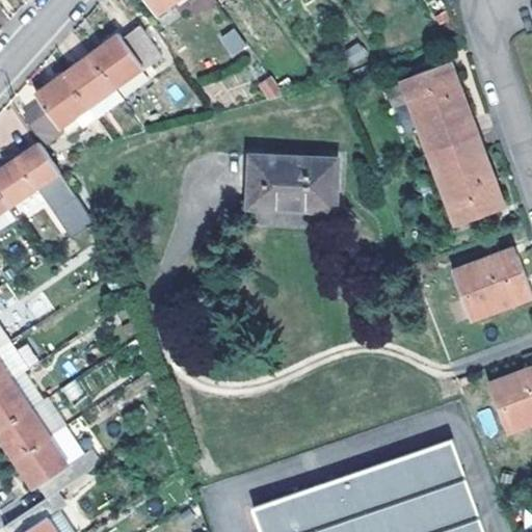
[(149,0),(159,15),(178,0),(149,0)]
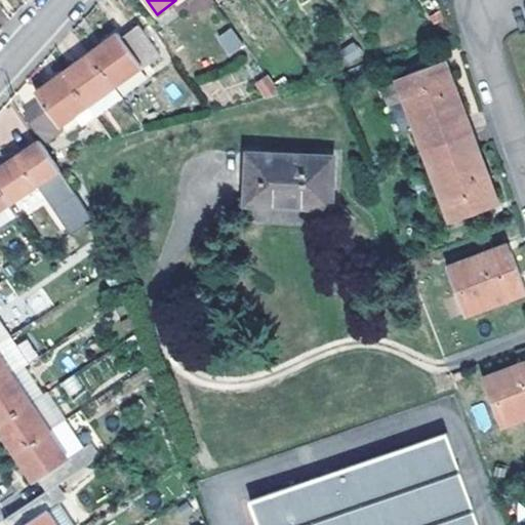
[(118,34),(90,53),(115,87),(160,54),(138,26),(121,38),(118,34)]
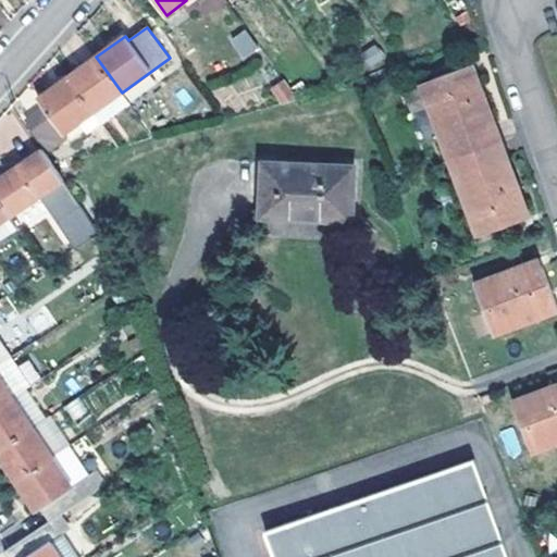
[(230,39),(243,59),(259,48),(246,28),(230,39)]
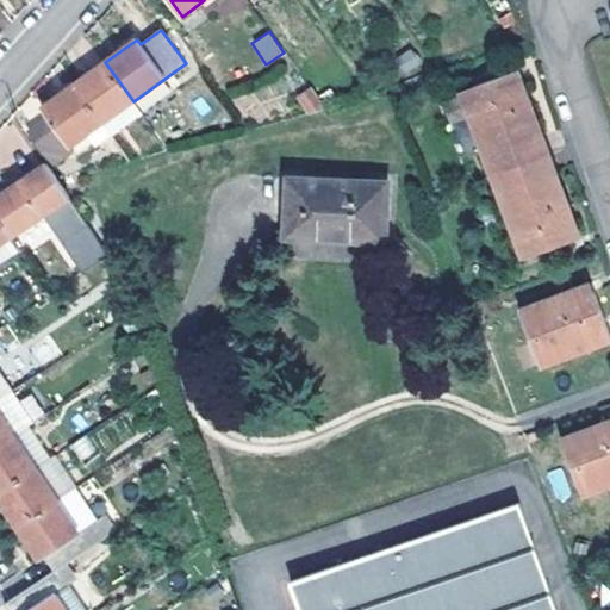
[(405,75),(422,66),(412,49),(396,58),(405,75)]
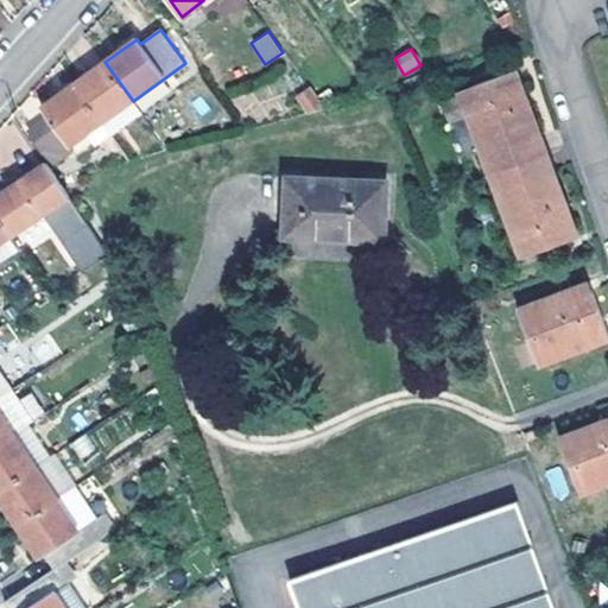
[(84,76),(73,84),(102,124),(112,137),(143,113),(133,101),(105,62),(84,76)]
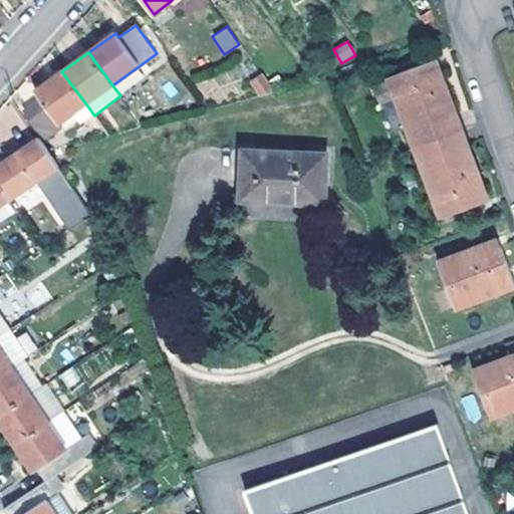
[(435,59),(430,61),(439,86),(444,84),(435,59)]
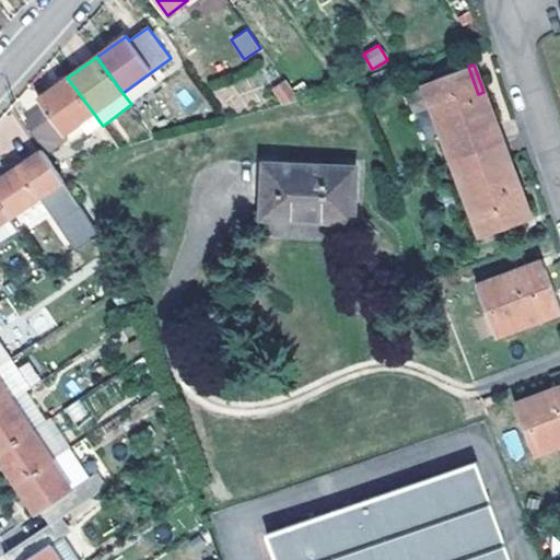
[(478,94),(468,67),(422,83),(452,160),(502,141),(483,92),(478,94)]
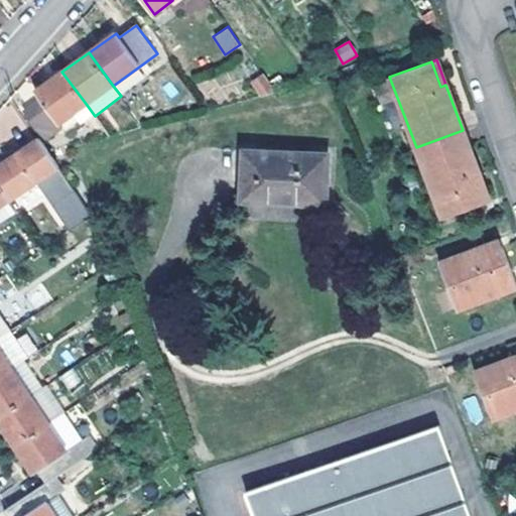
[(43,100),(26,112),(44,136),(87,105),(61,72),(36,90),(43,100)]
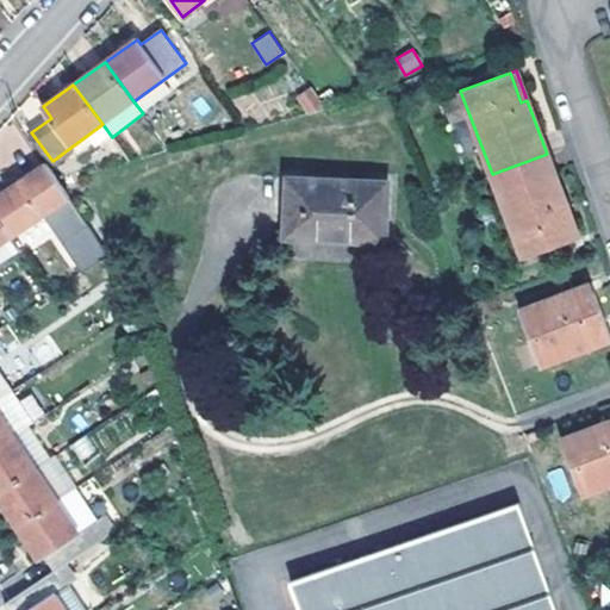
[(328,107),(312,86),(299,97),(311,112),(328,107)]
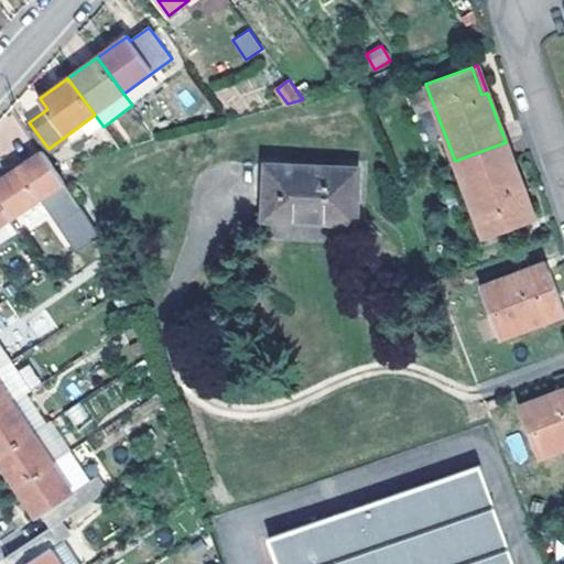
[(506,142),(455,161),(484,238),(528,223),(517,192),(523,190),(506,142)]
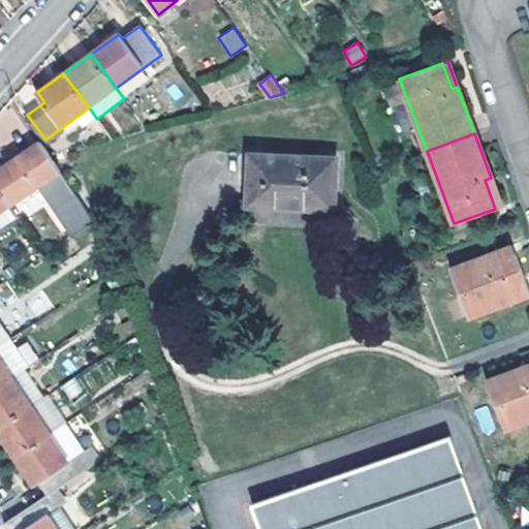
[(0,169),(0,188),(10,205),(37,187),(71,236),(93,221),(40,144),(0,169)]
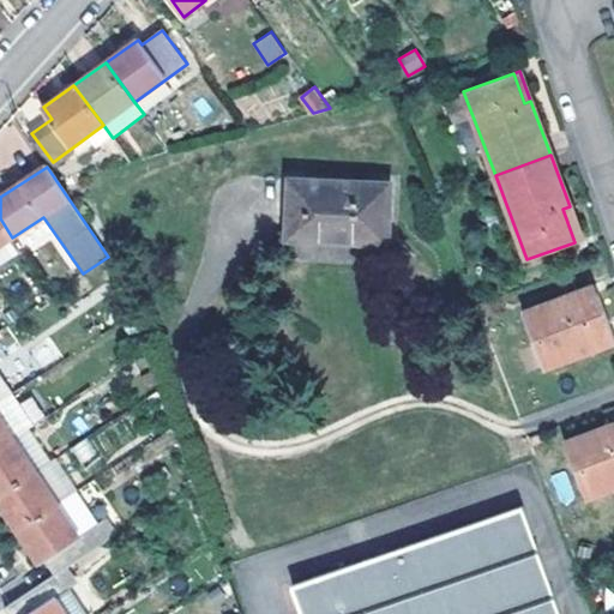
[(387,186),(293,181),(292,235),(385,241),(387,186)]
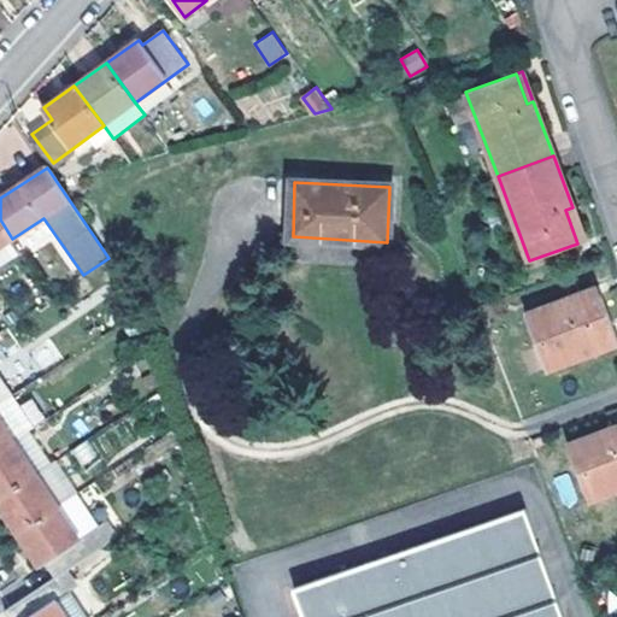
[(565,210),(577,244),(583,241),(573,207),(565,210)]
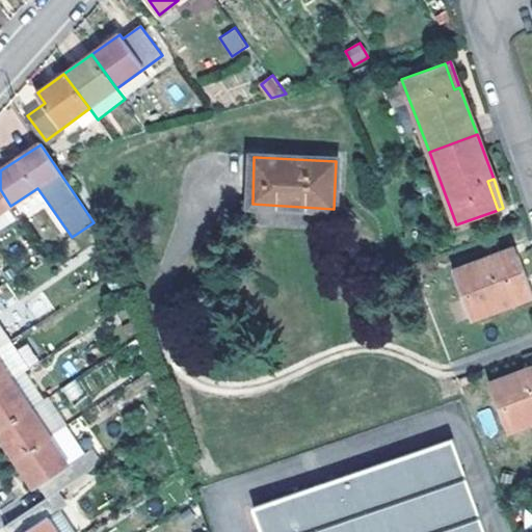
[(10,206),(0,189),(0,212),(7,208),(15,219),(18,217),(10,206)]
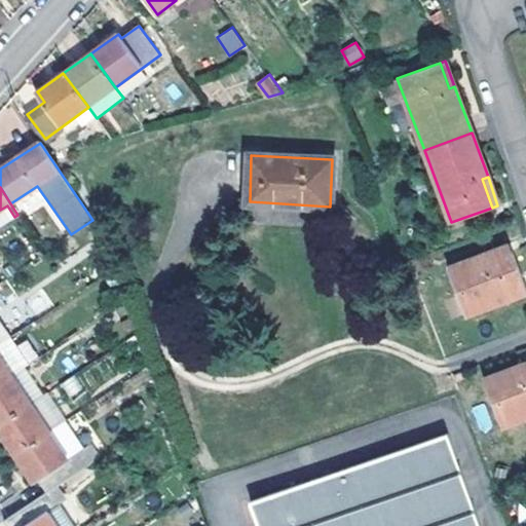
[(0,210),(0,226),(14,217),(7,205),(0,210)]
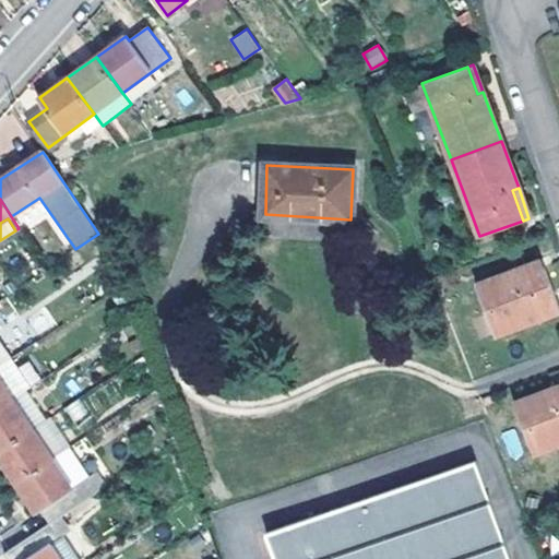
[(514,276),(543,266),(540,260),(512,270),(514,276)]
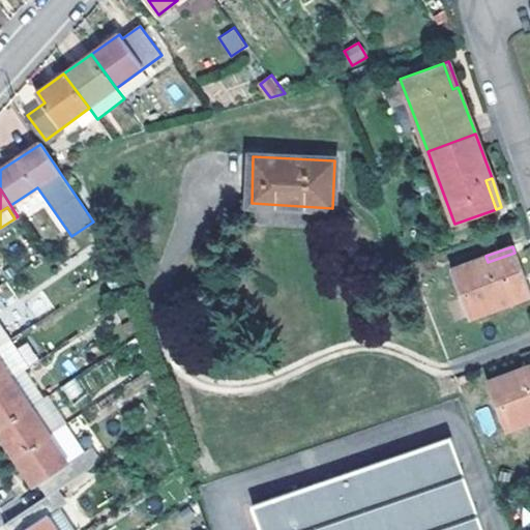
[(529,294),(529,293),(514,253),(488,262),(486,256),(452,268),(470,317),(529,294)]
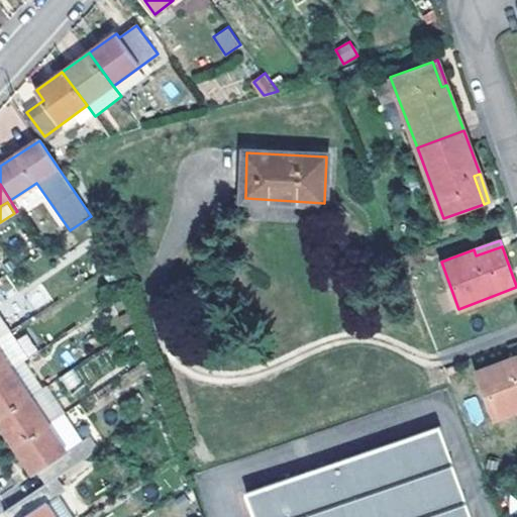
[(0,336),(9,330),(0,316),(0,336)]
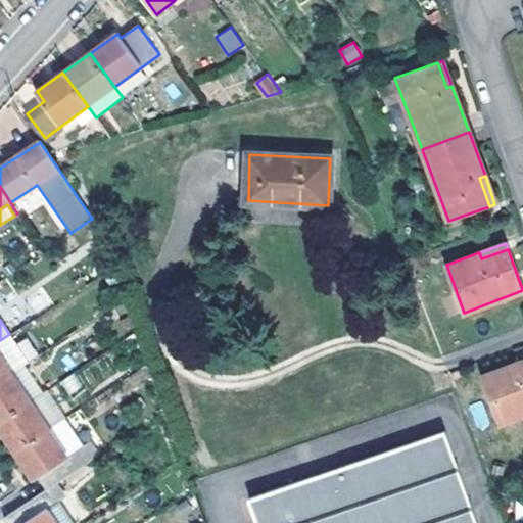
[(0,340),(0,380),(12,372),(24,365),(28,362),(9,334),(0,340)]
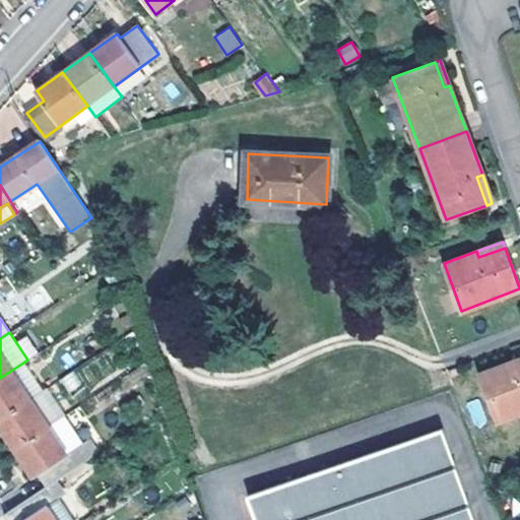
[(519,411),(519,365),(515,367),(513,362),(479,374),(496,420),(519,411)]
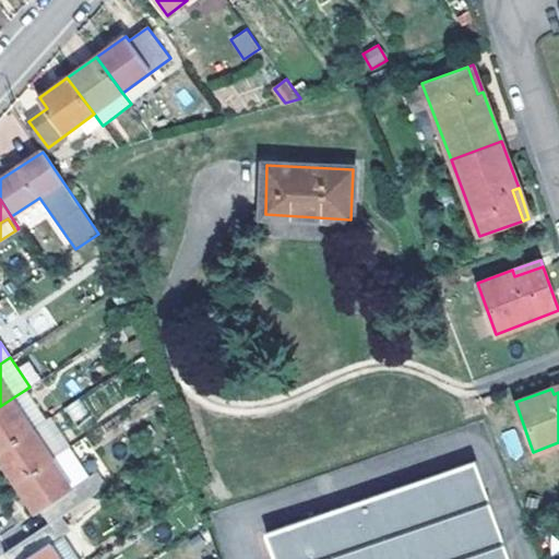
[(25,390),(13,397),(34,428),(45,419),(25,390)]
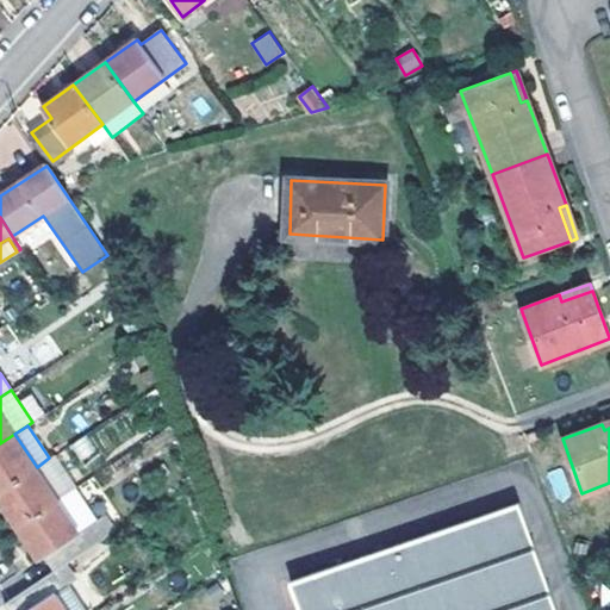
[(0,490),(37,467),(14,434),(0,443),(0,490)]
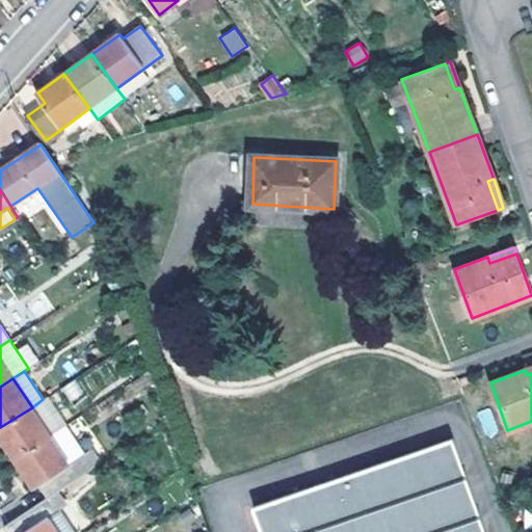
[(0,427),(0,434),(17,459),(51,435),(32,407),(0,427)]
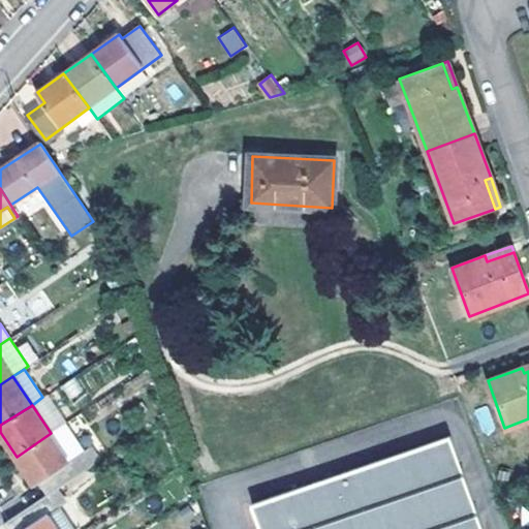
[(69,461),(51,433),(17,457),(22,465),(34,485),(39,483),(48,495),(102,459),(93,445),(69,461)]
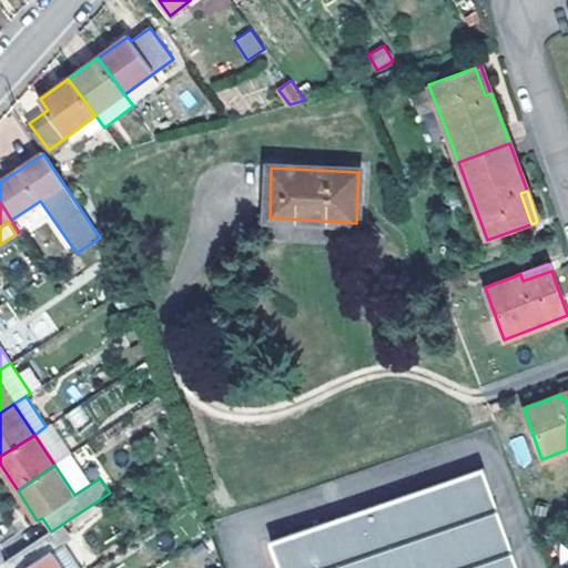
[(515,567),(482,469),(273,541),(282,567),(515,567)]
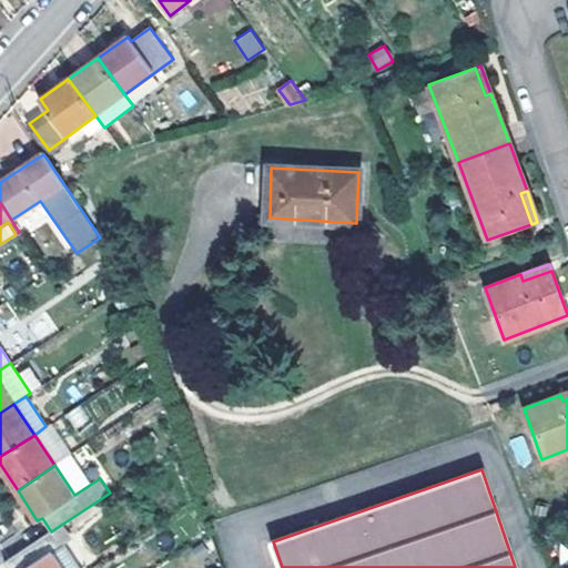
[(50,533),(11,558),(17,567),(63,567),(53,550),(59,547),(50,533)]
